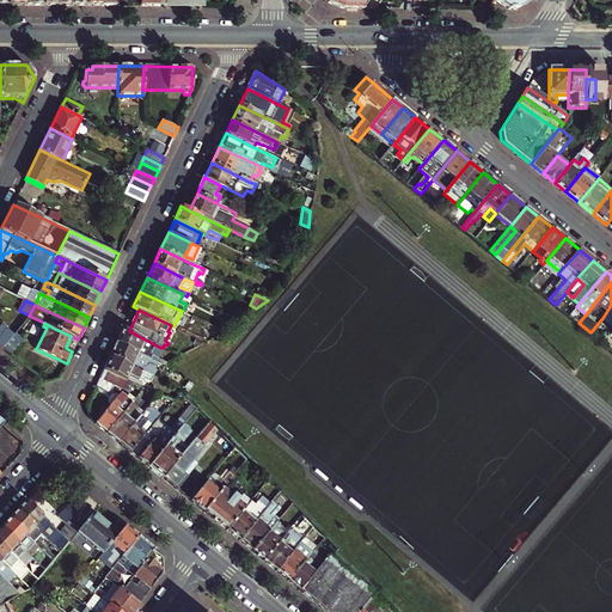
[(13,337),(0,326),(0,347),(2,349),(13,337)]
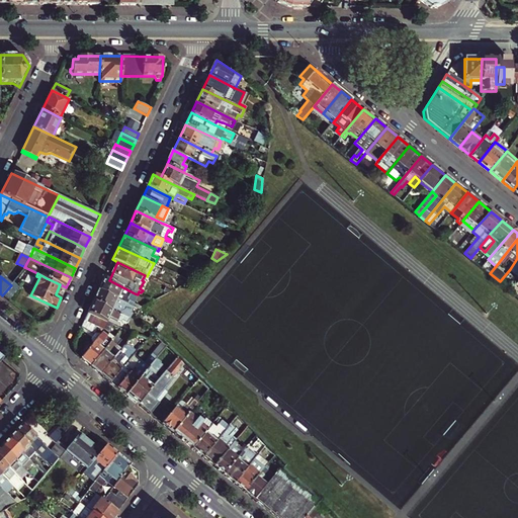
[(104,277),(98,289),(126,306),(138,312),(143,309),(131,303),(135,293),(109,280),(104,277)]
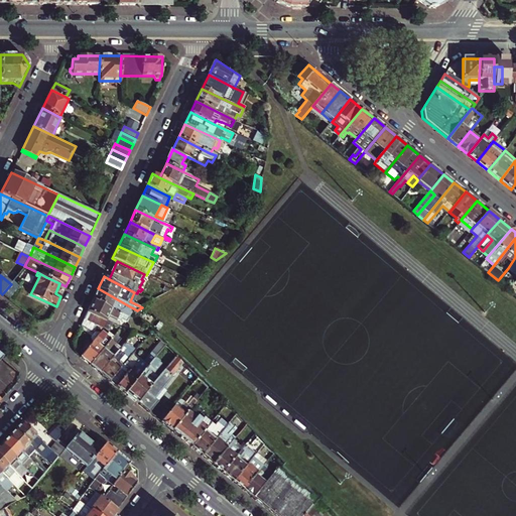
[(11,284),(2,294),(9,299),(19,286),(13,281),(11,284)]
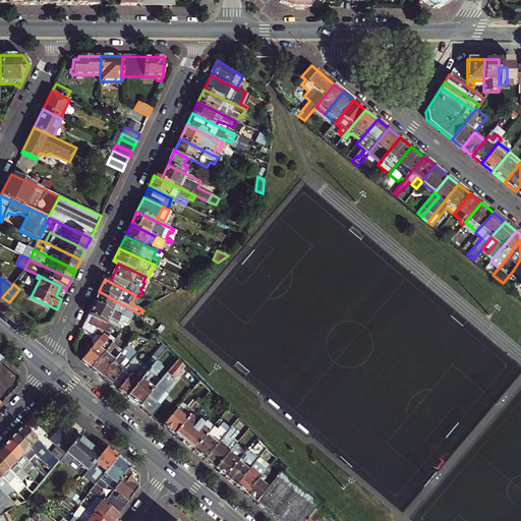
[(127,307),(99,291),(94,302),(122,316),(127,307)]
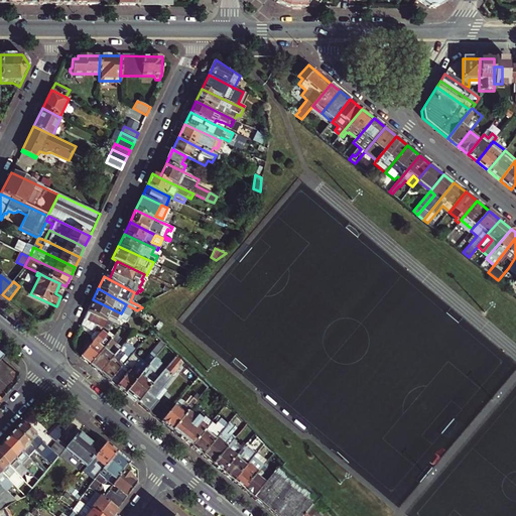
[(129,317),(121,313),(93,299),(87,311),(106,319),(109,314),(122,320),(122,319),(127,321),(129,317)]
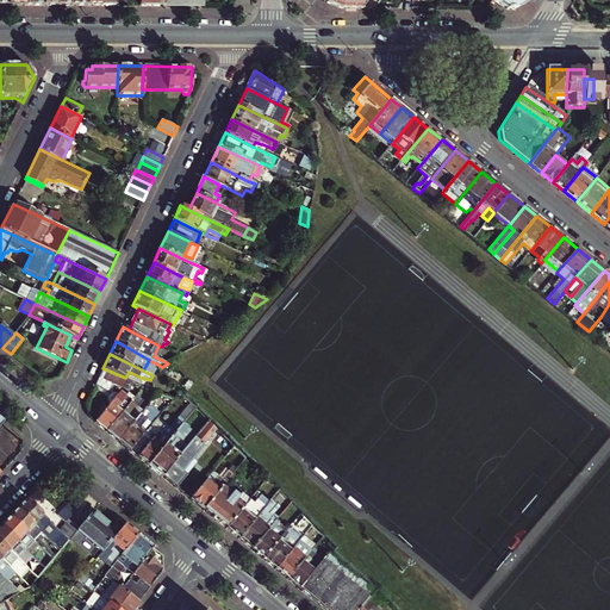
[(122,387),(123,384),(125,378),(103,368),(99,377),(112,383),(122,387)]
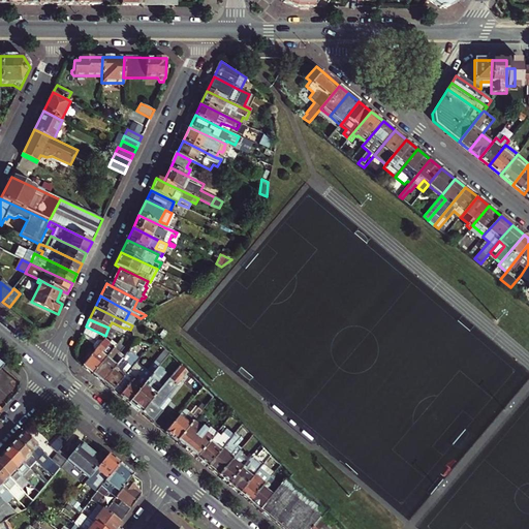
[(95,338),(97,332),(86,327),(83,333),(95,338)]
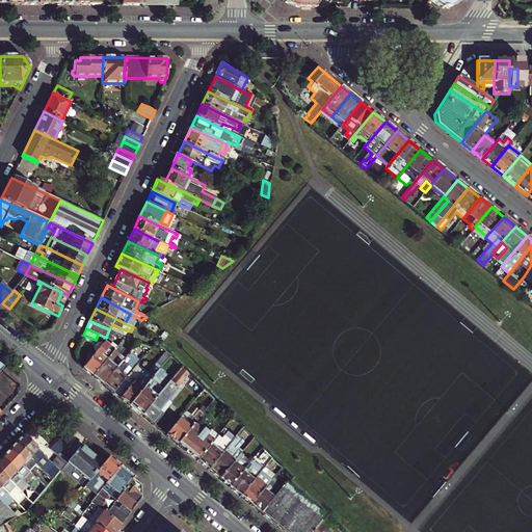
[(82,368),(92,376),(115,348),(105,339),(102,342),(97,342),(92,347),(95,352),(82,368)]
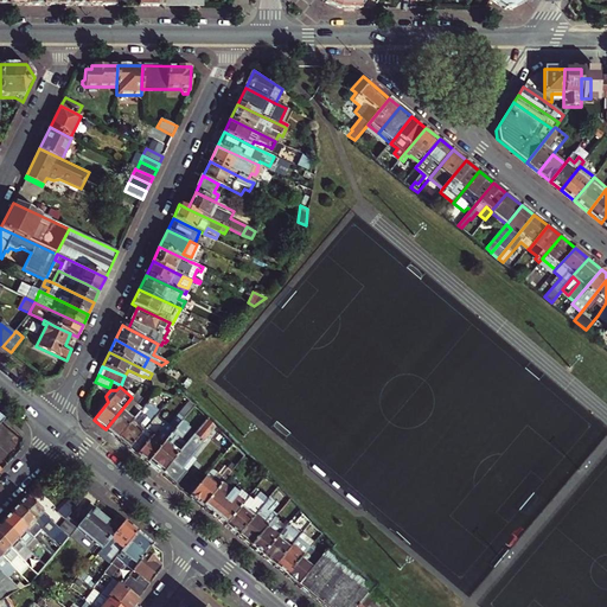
[(132,397),(106,429),(117,439),(142,409),(138,404),(142,398),(135,393),(132,397)]
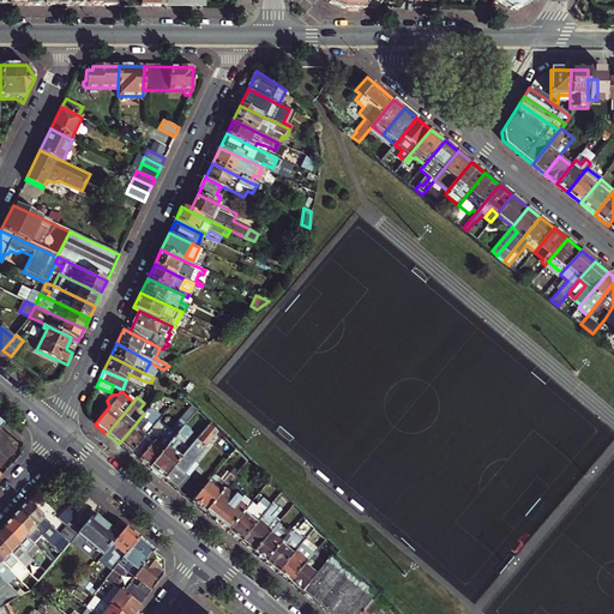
[(150,407),(144,414),(119,444),(130,453),(158,421),(162,416),(150,407)]
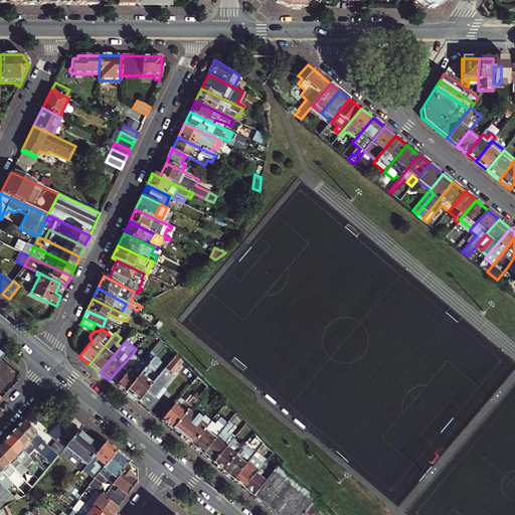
[(125,392),(136,402),(154,381),(175,356),(165,346),(148,366),(125,392)]
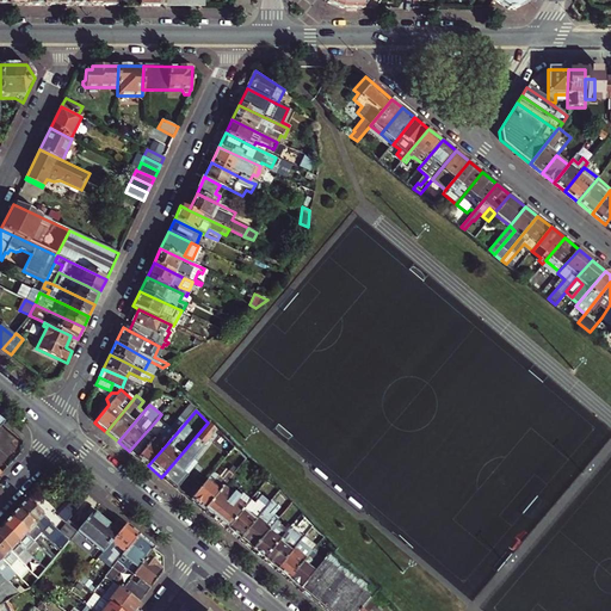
[(158,419),(129,451),(148,466),(176,434),(158,419)]
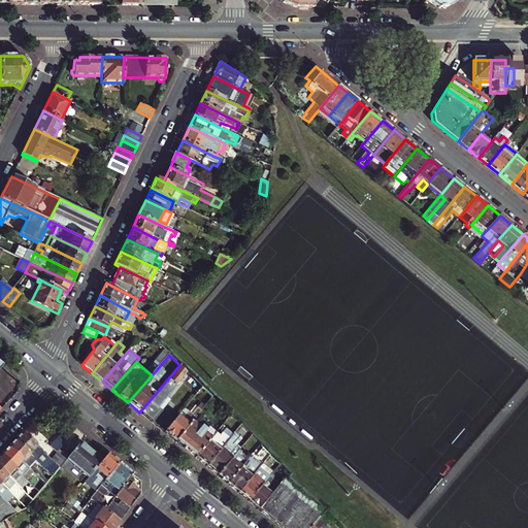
[(151,422),(161,409),(168,402),(165,399),(188,372),(179,365),(158,391),(139,413),(151,422)]
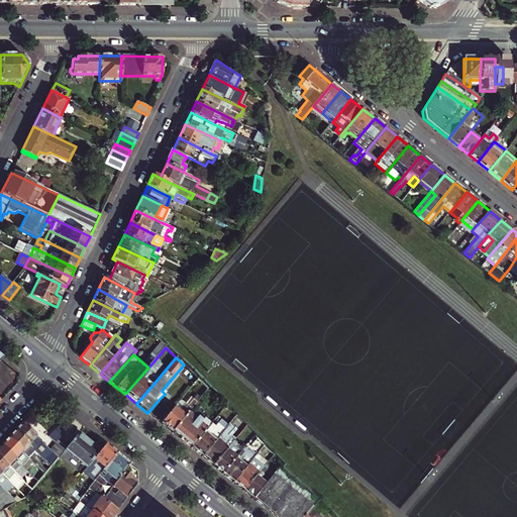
[(198,380),(186,368),(179,376),(192,386),(198,380)]
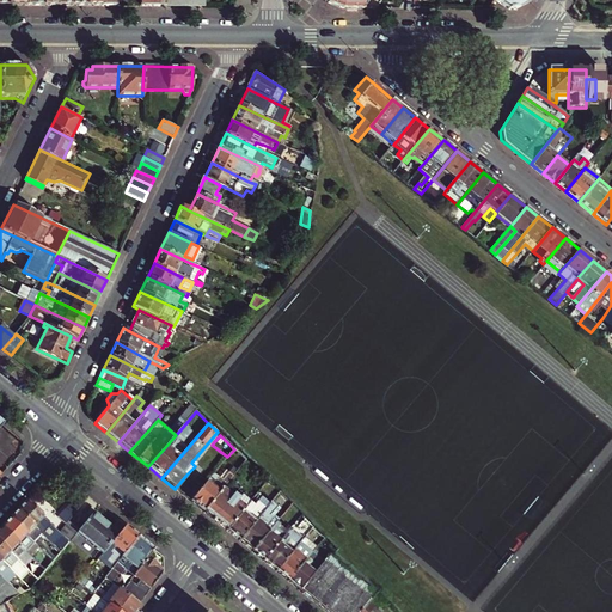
[(213,473),(201,488),(190,501),(202,512),(221,489),(236,472),(232,469),(221,481),(213,473)]
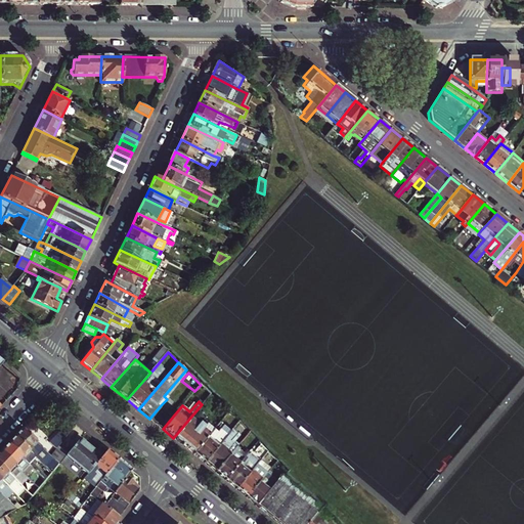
[(157,424),(166,412),(160,406),(149,419),(157,424)]
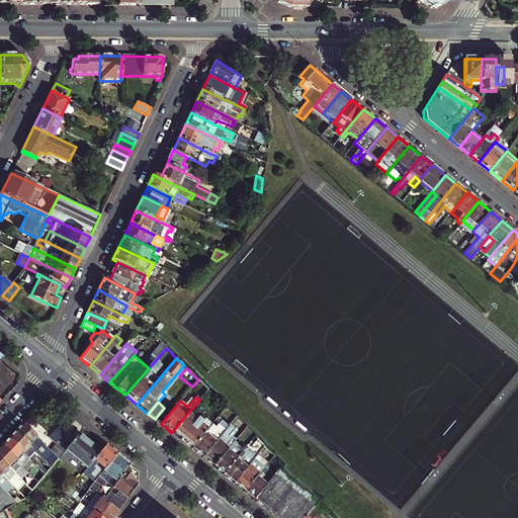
[(161,424),(170,413),(164,408),(155,419),(161,424)]
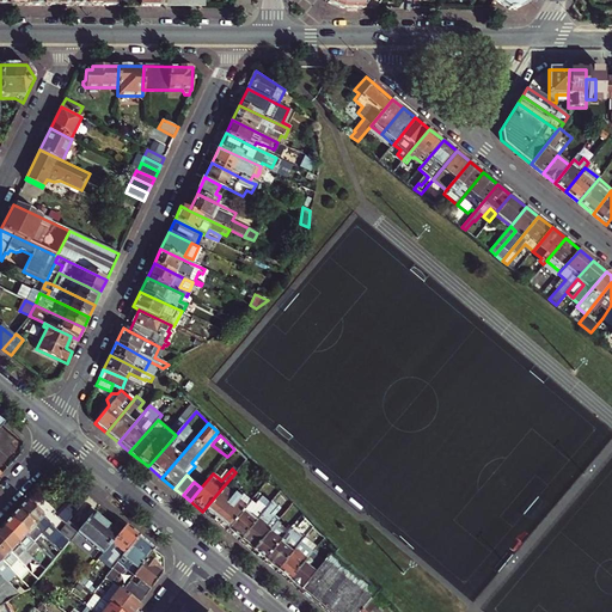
[(89,496),(80,489),(68,503),(77,510),(89,496)]
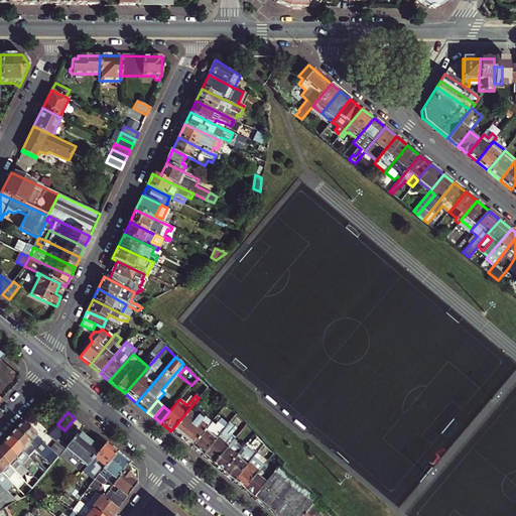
[(195,419),(186,412),(170,431),(190,446),(211,423),(200,414),(195,419)]
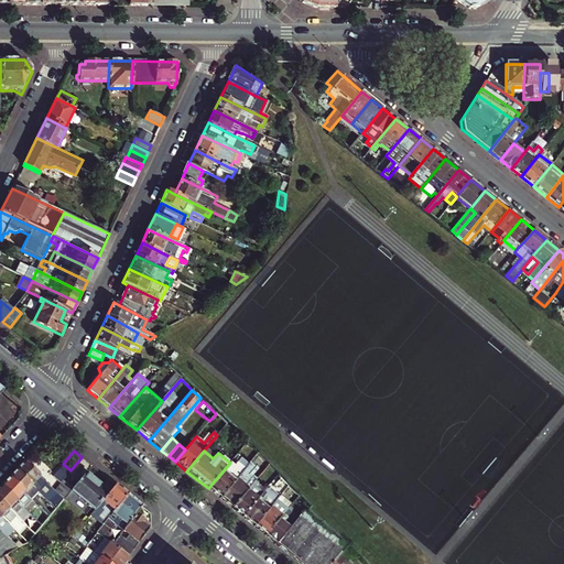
[(208,488),(219,498),(236,479),(248,465),(242,461),(238,466),(235,464),(234,465),(230,463),(208,488)]
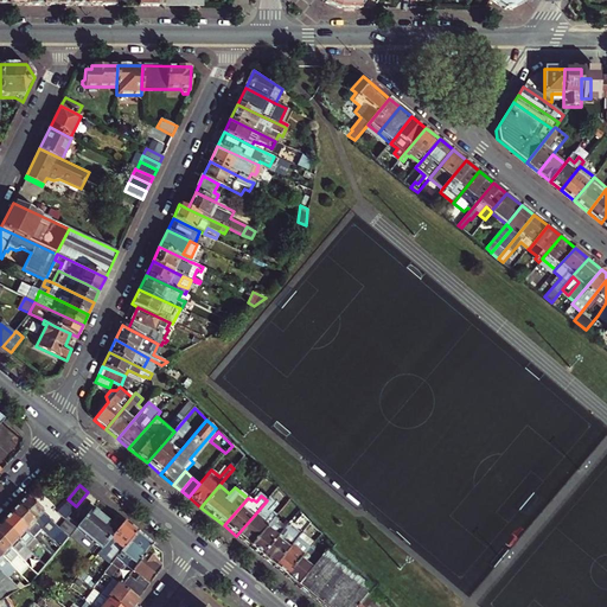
[(58,528),(26,497),(17,505),(43,530),(61,547),(69,537),(58,528)]
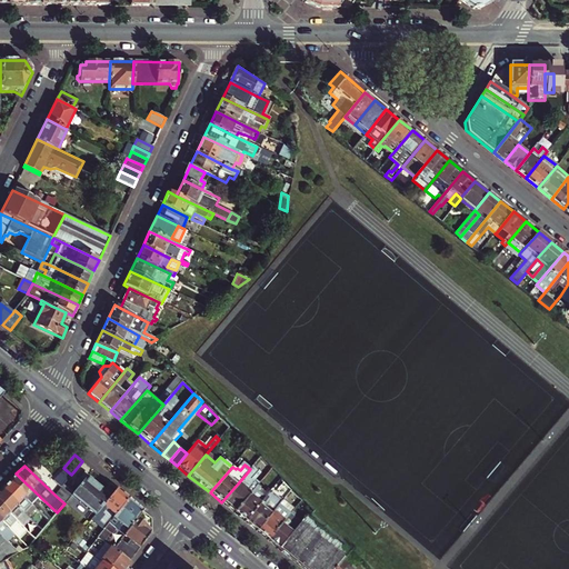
[(238,483),(221,502),(233,512),(258,485),(258,483),(255,480),(260,473),(258,471),(259,470),(253,466),(250,469),(238,483)]
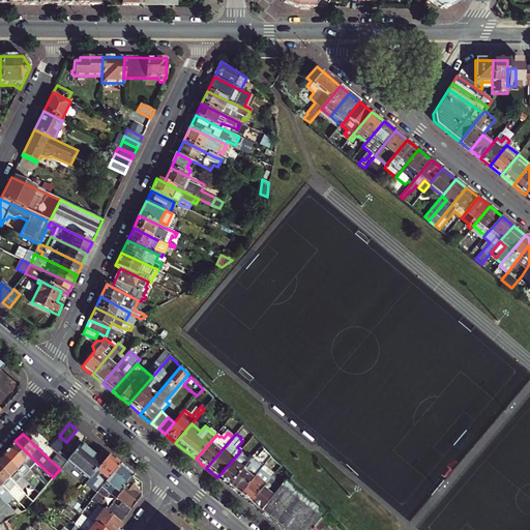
[(15,441),(7,449),(30,470),(36,476),(40,472),(33,466),(37,463),(15,441)]
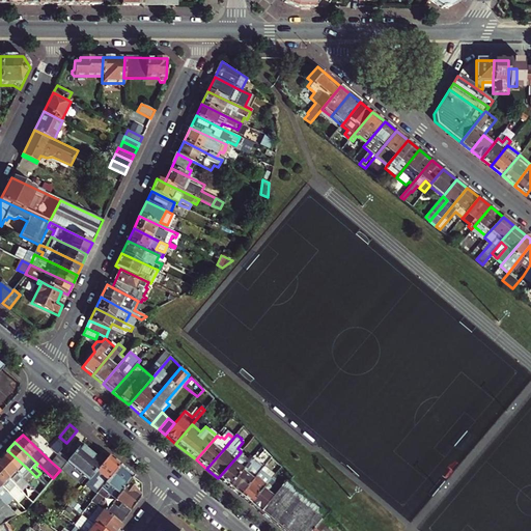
[(110,456),(103,451),(98,457),(81,444),(68,460),(67,462),(90,480),(96,472),(110,456)]
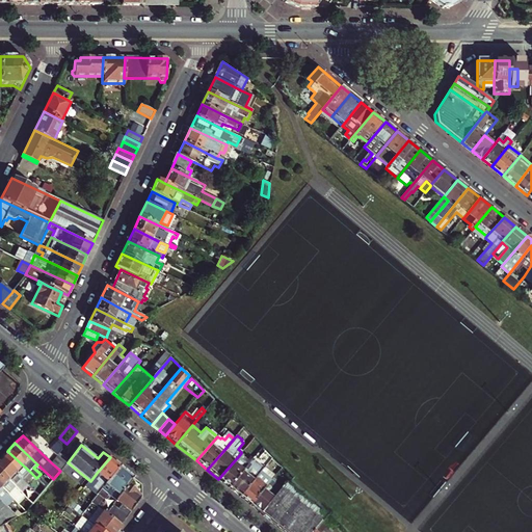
[(7,451),(0,458),(23,479),(30,472),(7,451)]
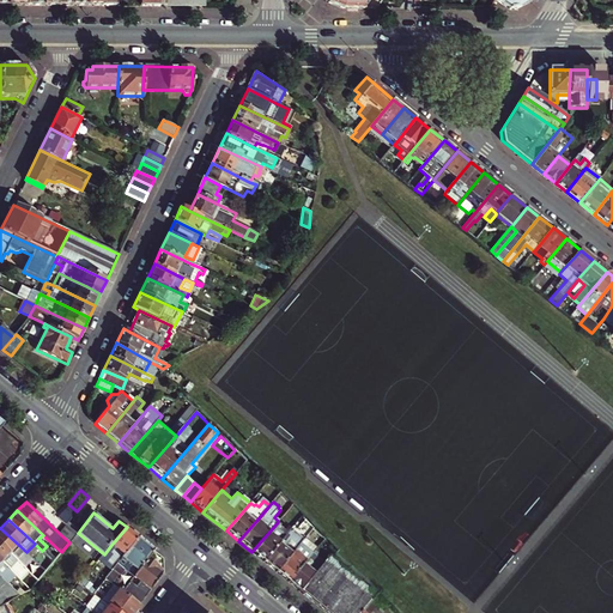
[(79,532),(67,522),(59,533),(70,542),(78,533),(79,532)]
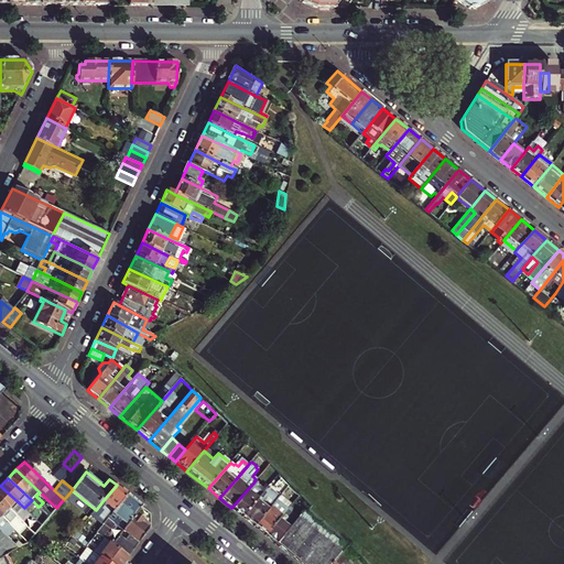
[(258,498),(266,490),(256,480),(231,508),(242,517),(258,498)]
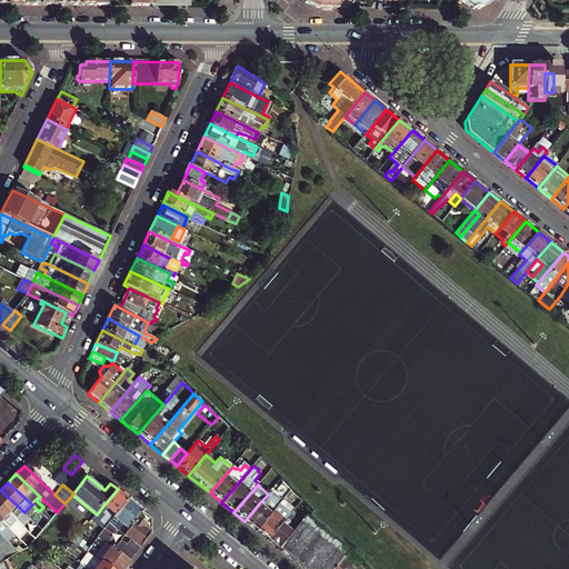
[(118,489),(103,506),(116,516),(129,499),(118,489)]
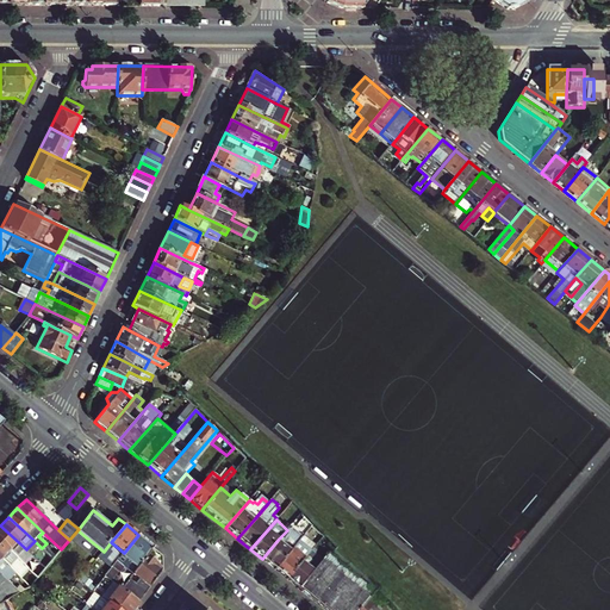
[(26,549),(0,526),(0,541),(24,565),(32,556),(26,549)]
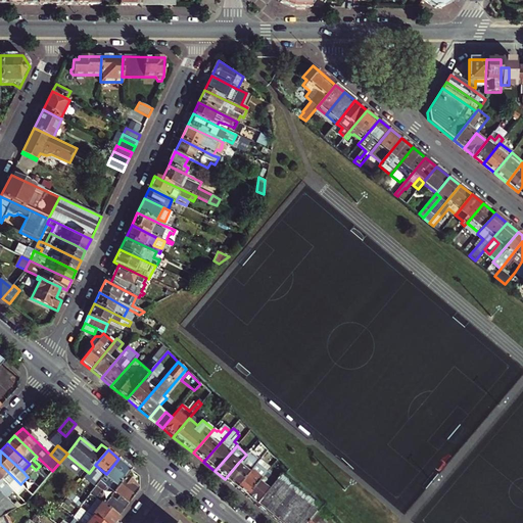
[(248,452),(246,455),(239,462),(225,479),(236,487),(259,461),(248,452)]
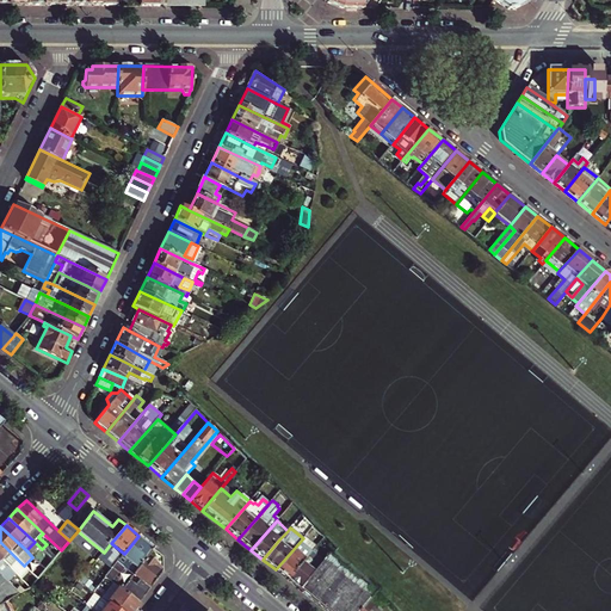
[(148,557),(154,549),(139,536),(124,554),(121,557),(137,571),(148,557)]
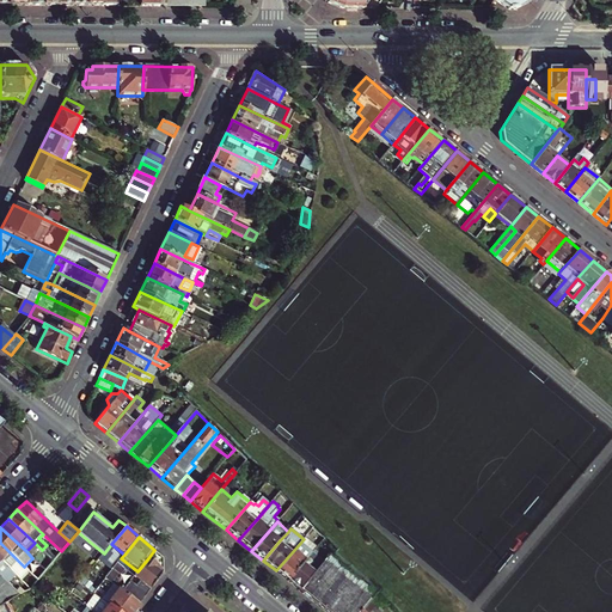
[(304,539),(276,570),(287,580),(311,554),(316,548),(304,538),(304,539)]
